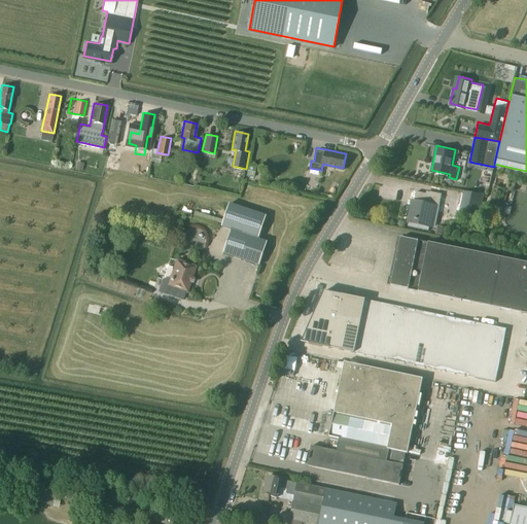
[(254,177),(256,166),(249,165),(247,175),(254,177)]
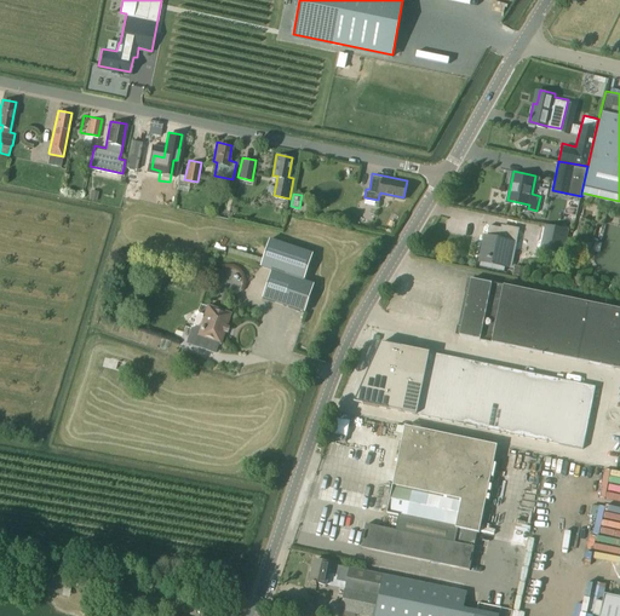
[(597,208),(595,219),(596,220),(604,222),(607,211),(597,208)]
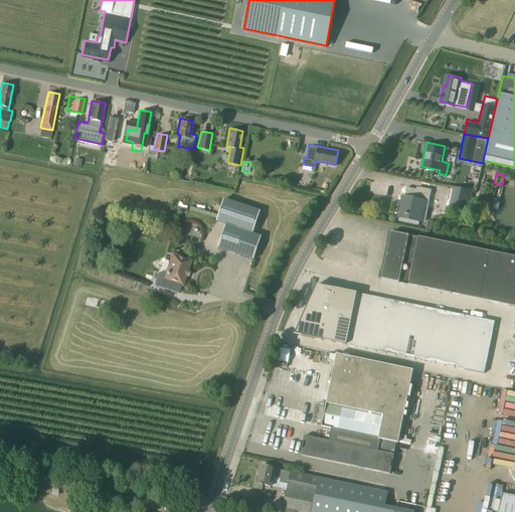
[(473,188),(453,184),(449,205),(469,209),(473,188)]
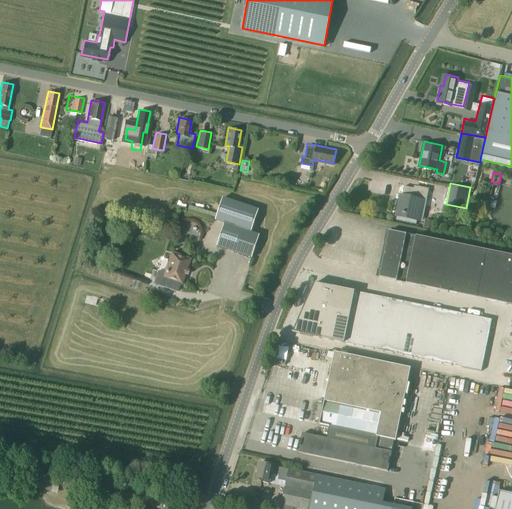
[(417,187),(404,184),(401,200),(399,199),(397,210),(398,210),(396,218),(416,222),(418,214),(419,214),(422,198),(426,199),(429,186),(418,184),(417,187)]
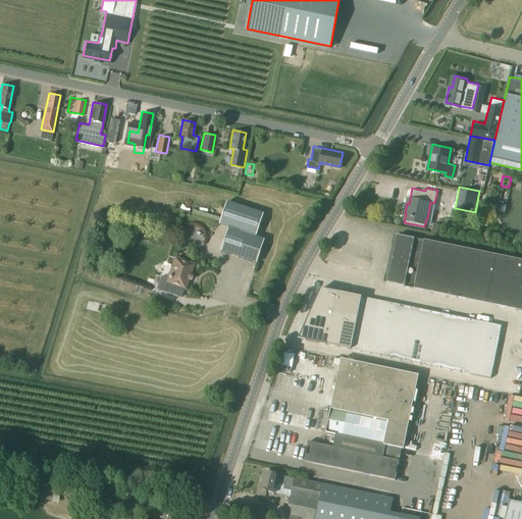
[(227,199),(220,222),(229,225),(256,235),(264,211),(227,199)]
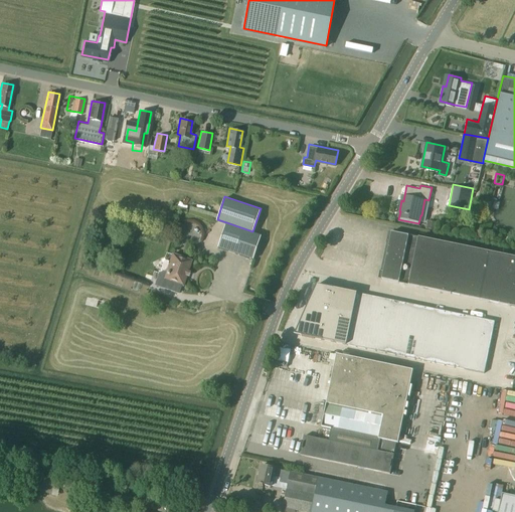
[(426,219),(425,228),(435,229),(437,221),(426,219)]
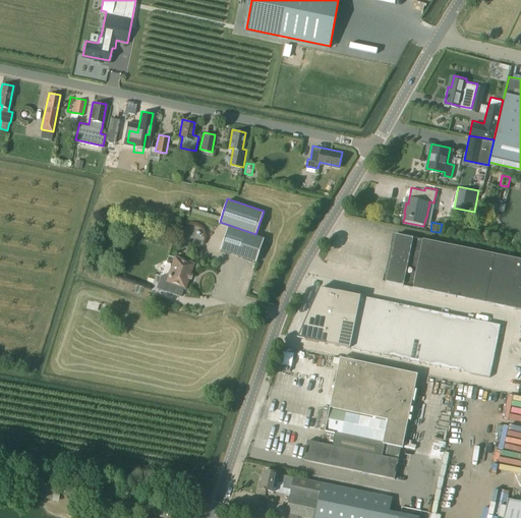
[(255,234),(229,225),(221,248),(247,257),(256,260),(264,237),(255,234)]
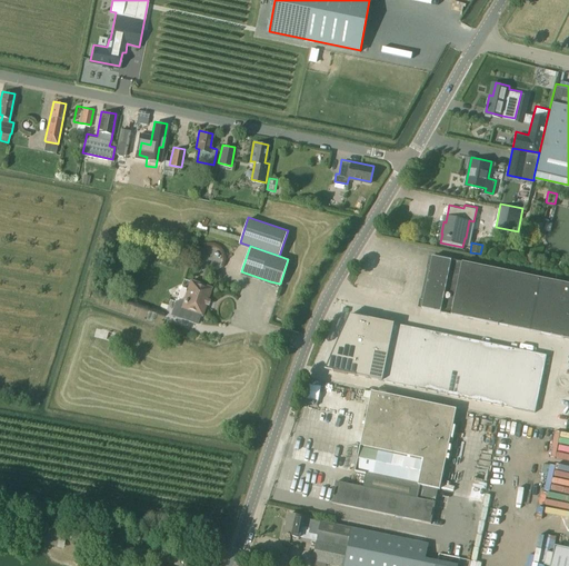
[(568,281),(432,254),(422,306),(568,336),(568,281)]
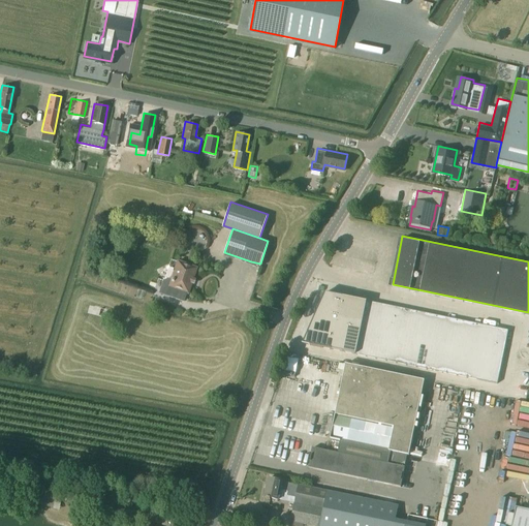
[(167,267),(165,274),(166,277),(170,278),(165,292),(183,299),(186,290),(188,291),(196,266),(177,259),(174,267),(170,266),(167,267)]
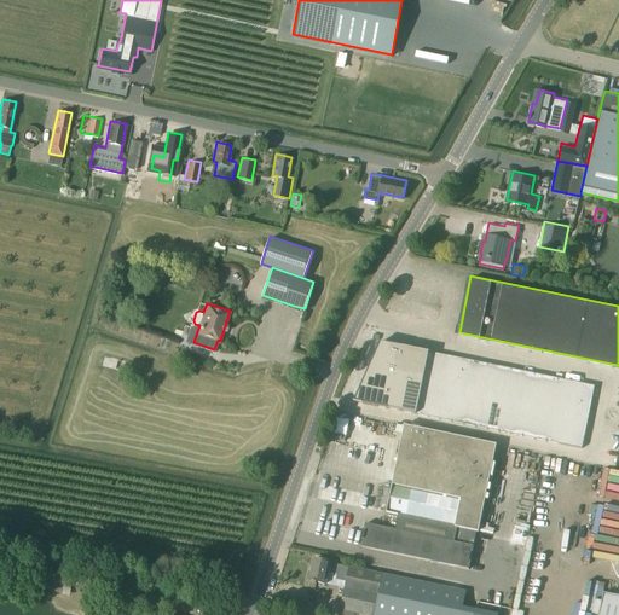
[(380,340),(354,399),(416,412),(582,446),(595,383),(428,349),(380,340)]
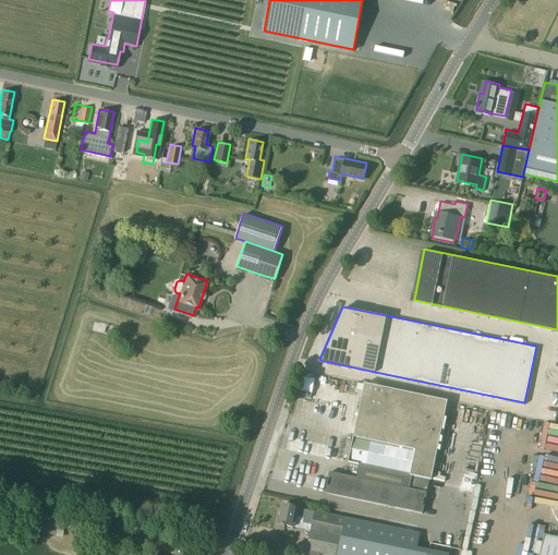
[(341,370),(338,383),(352,386),(355,373),(341,370)]
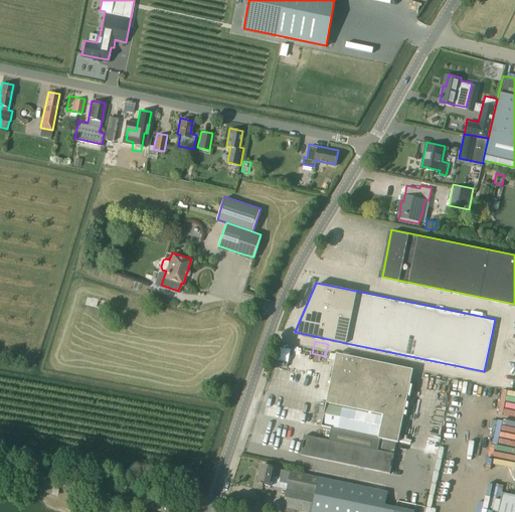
[(305,434),(301,453),(390,472),(397,440),(398,441),(413,368),(337,352),(322,423),(321,424),(331,427),(329,439),(305,434)]
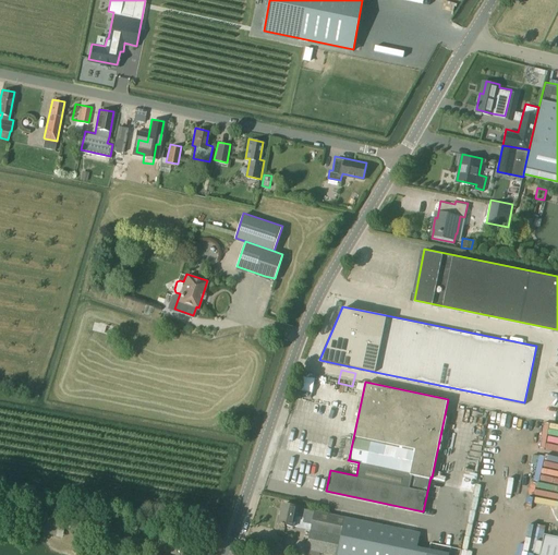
[(540,470),(541,453),(530,451),(529,469),(540,470)]
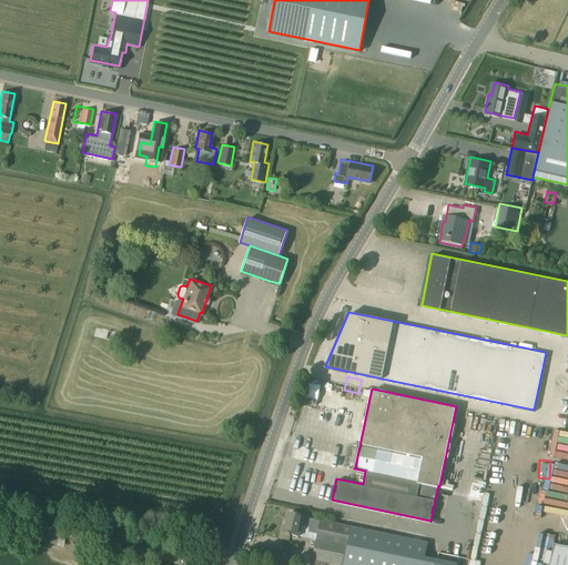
[(288,512),(284,531),(300,534),(300,533),(316,536),(312,558),(326,561),(343,564),(435,564),(437,557),(425,555),(428,540),(320,517),(320,518),(304,515),(304,514),(288,512)]
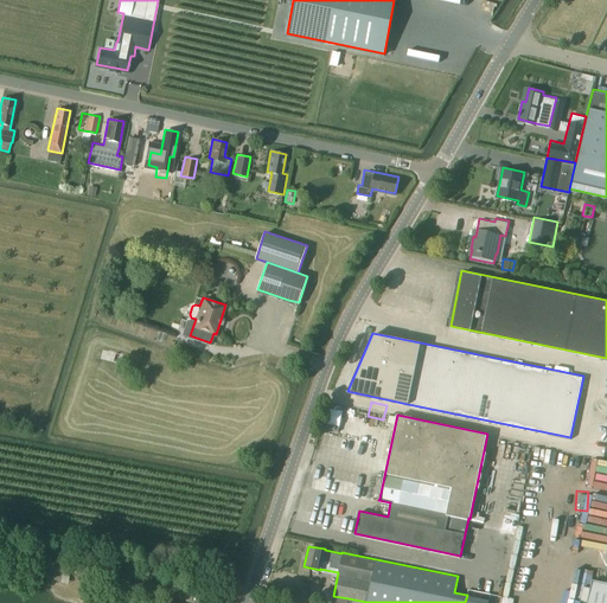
[(64,565),(39,559),(37,575),(61,579),(64,565)]
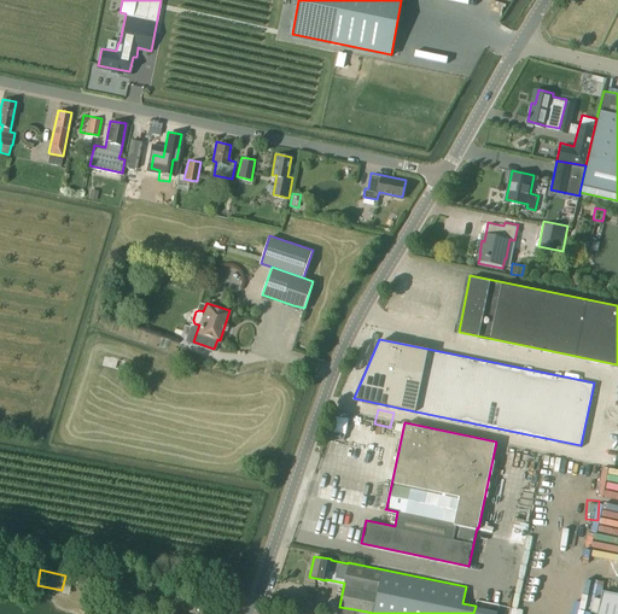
[(617,613),(617,592),(604,589),(598,613),(617,613)]
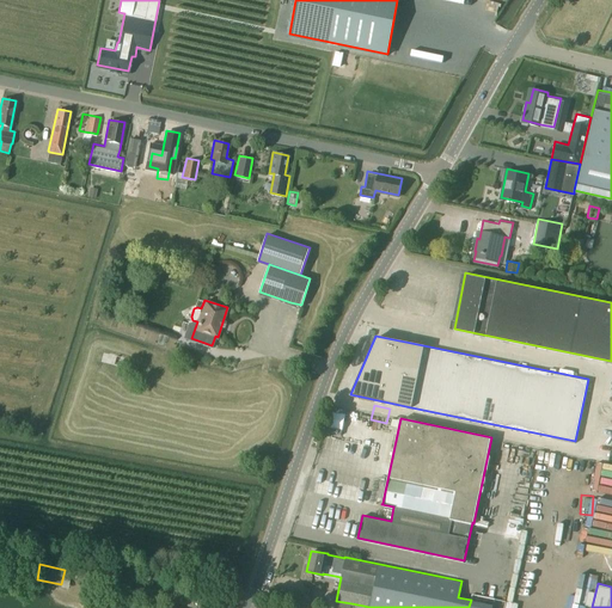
[(122,607),(118,597),(106,602),(108,607),(122,607)]
